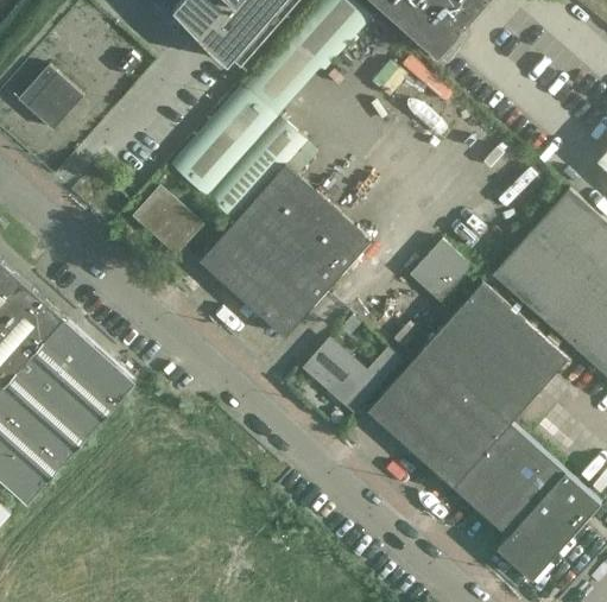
[(201,263),(285,338),(372,245),(288,168),(309,144),(280,119),(324,71),(328,74),(375,21),(352,0),(324,0),(174,165),(236,223),(201,263)]
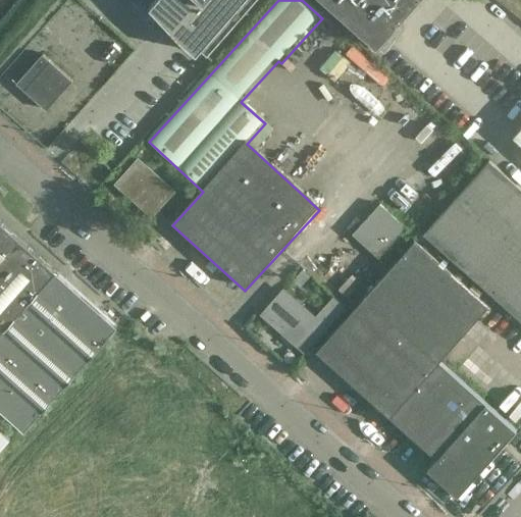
[(258,0),(156,0),(149,9),(206,60),(258,0)]
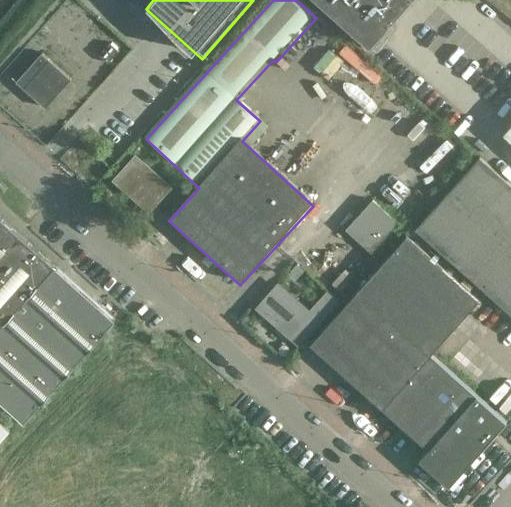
[(314,0),(369,49),(412,0),(314,0)]
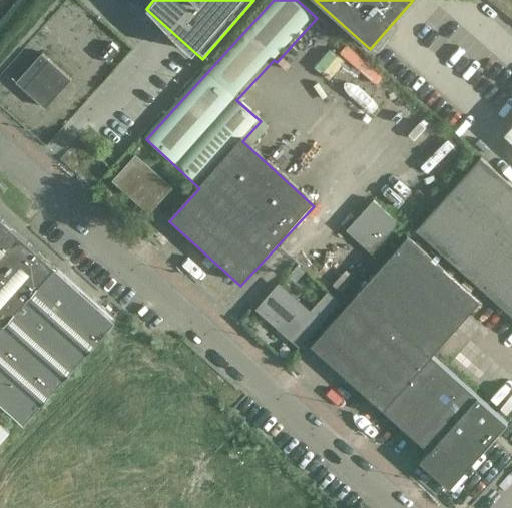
[(118,55),(109,47),(98,59),(107,67),(118,55)]
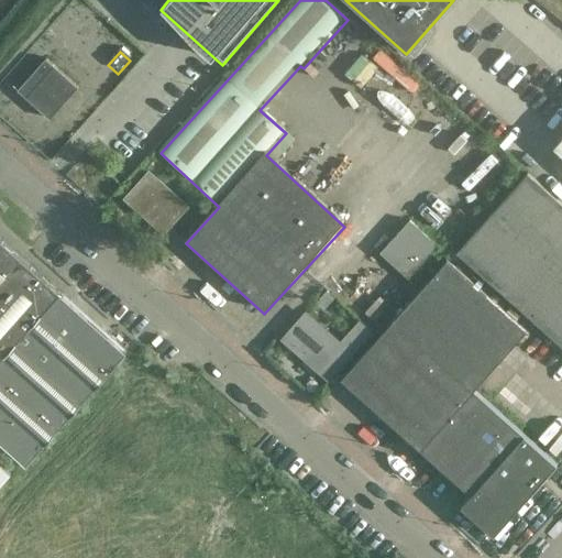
[(44,62),(15,94),(48,122),(77,90),(44,62)]
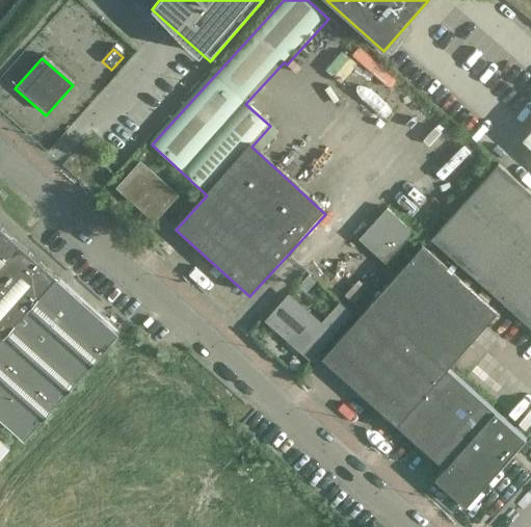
[(530,131),(522,141),(530,150),(530,131)]
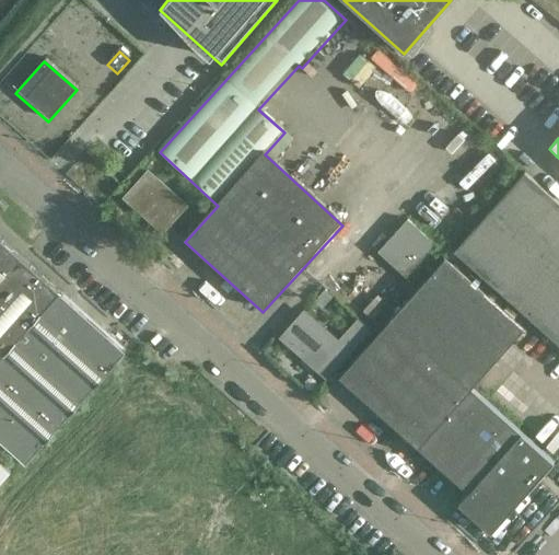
[(170,226),(184,209),(147,176),(125,201),(153,227),(162,217),(170,223),(169,224),(170,226)]
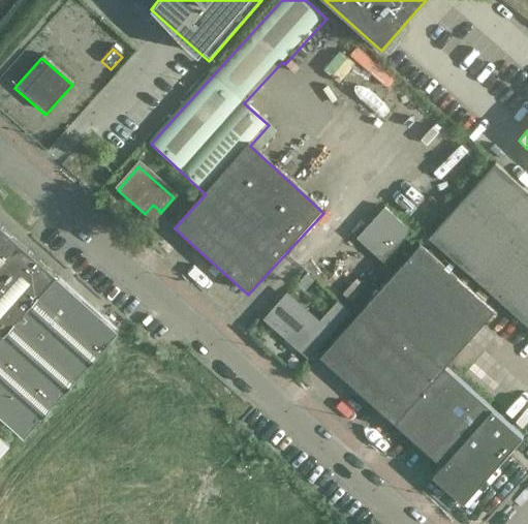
[(527,330),(527,195),(495,166),(429,241),(527,330)]
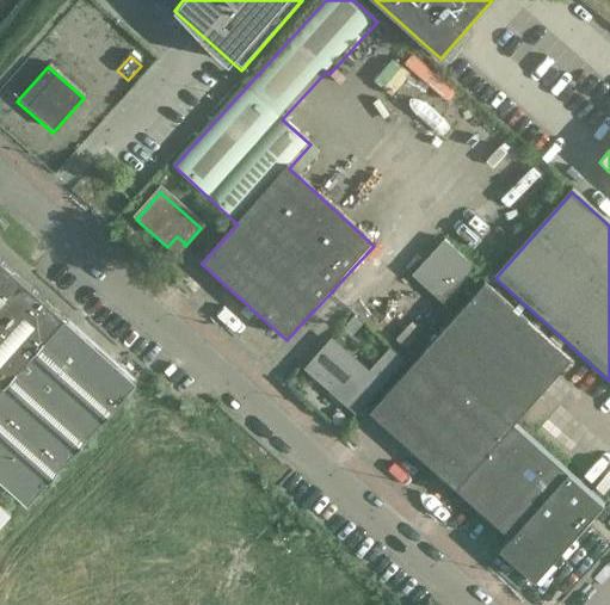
[(445,306),(478,270),(444,240),(412,276),(445,306)]
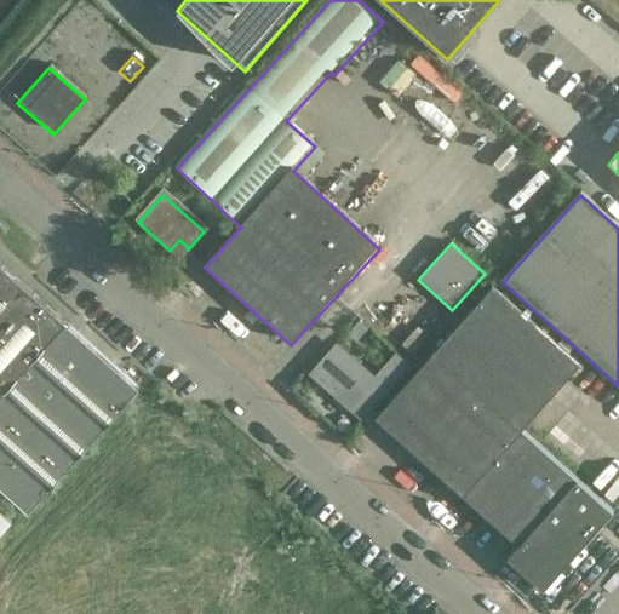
[(0,491),(27,515),(137,391),(0,269),(0,491)]
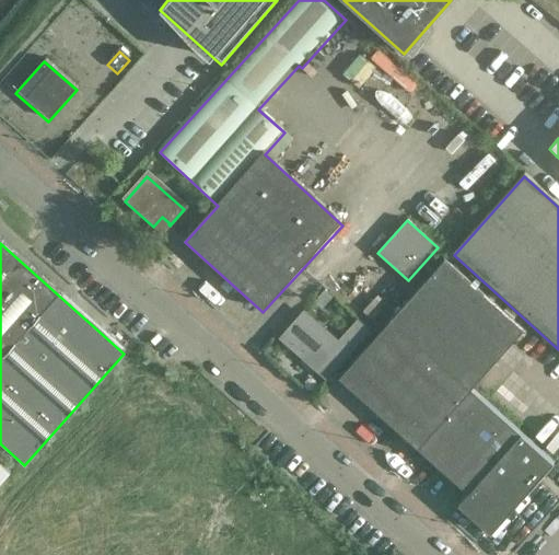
[(523,332),(444,262),(392,321),(470,391),(523,332)]
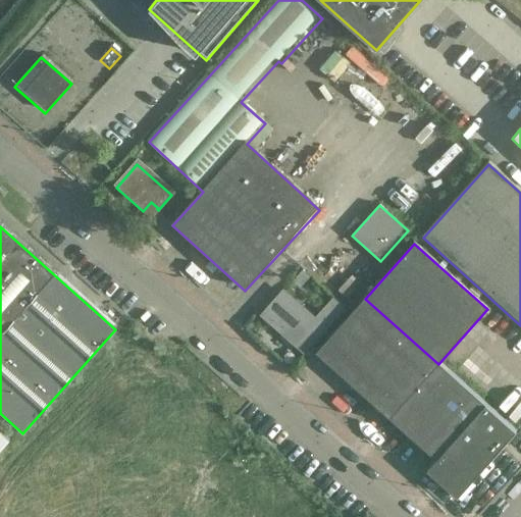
[(66,266),(59,273),(76,289),(83,281),(66,266)]
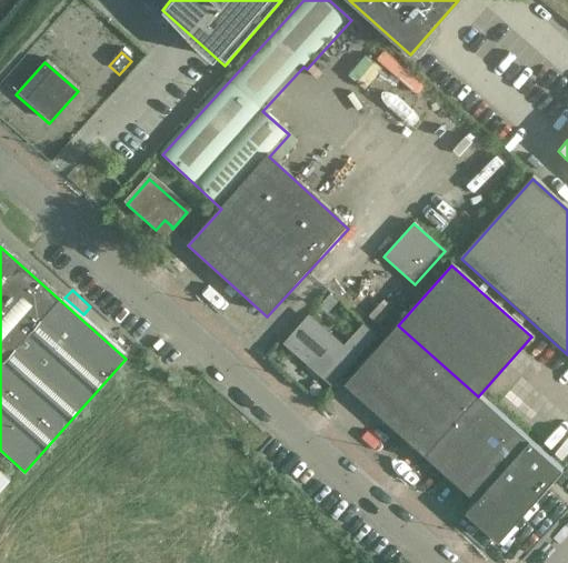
[(401,300),(391,291),(368,317),(378,325),(401,300)]
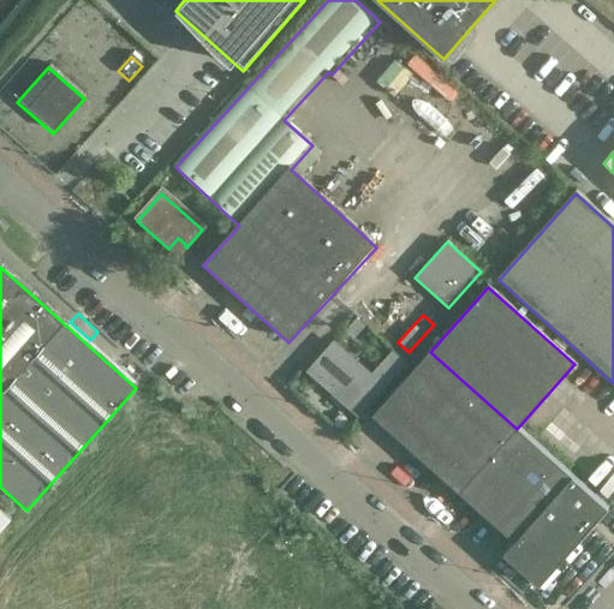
[(406,366),(392,353),(370,378),(333,346),(309,374),(350,410),(365,392),(375,400),(406,366)]
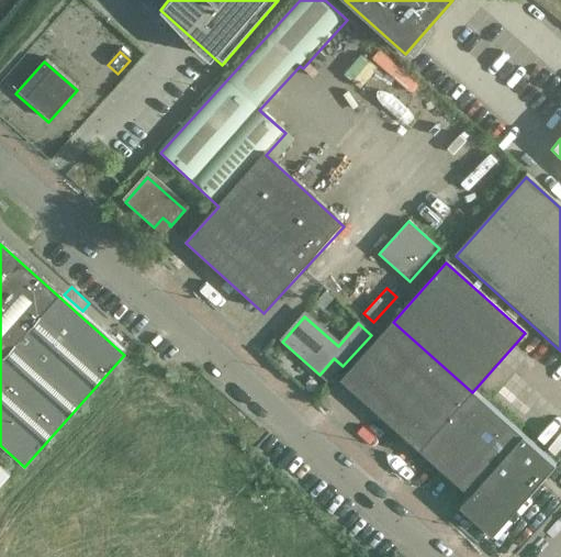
[(484,404),(393,322),(339,381),(418,452),(469,497),(459,509),(492,537),(556,467),(484,404)]
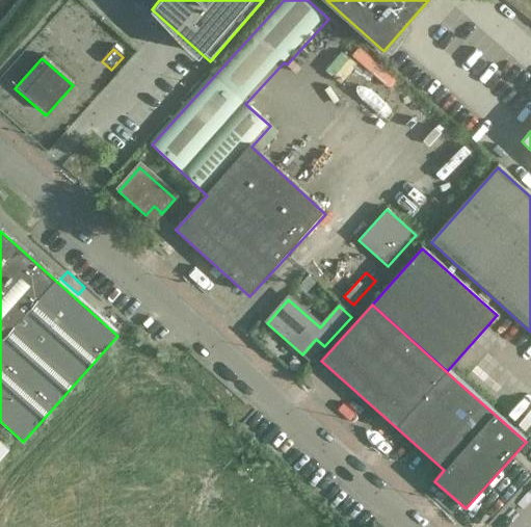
[(0,459),(9,450),(0,442),(0,459)]
